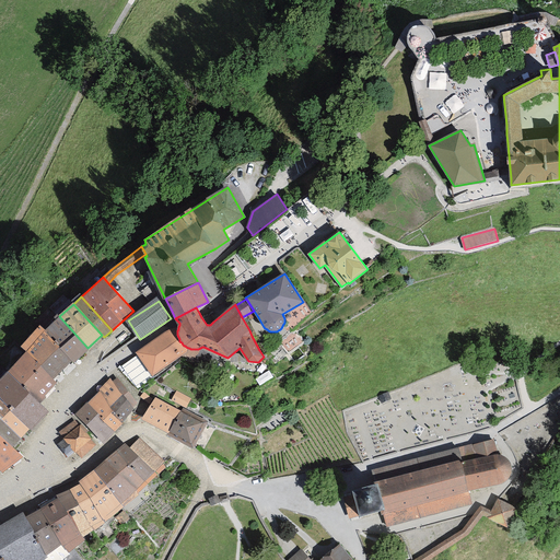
[(72,363),(89,349),(88,348),(59,316),(44,330),(71,361),(72,363)]
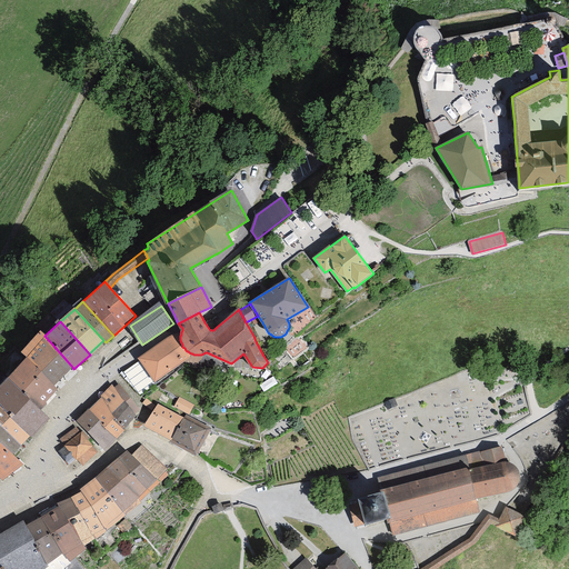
[(181,332),(182,330),(182,329),(182,328),(172,335),(171,336),(140,358),(156,380),(187,358),(192,353),(191,353),(189,352),(188,351),(187,351),(186,350),(185,348),(182,347),(182,345),(181,342),(180,340),(180,338),(180,336),(181,335),(181,332)]
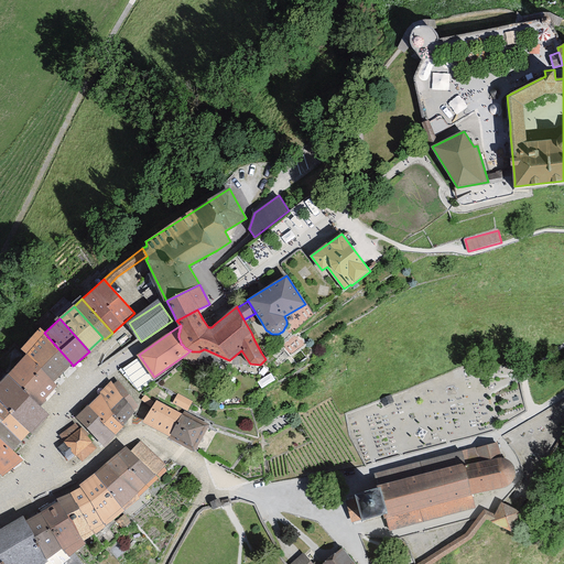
[(29,356),(52,381),(72,364),(44,333),(42,331),(22,348),(29,356)]
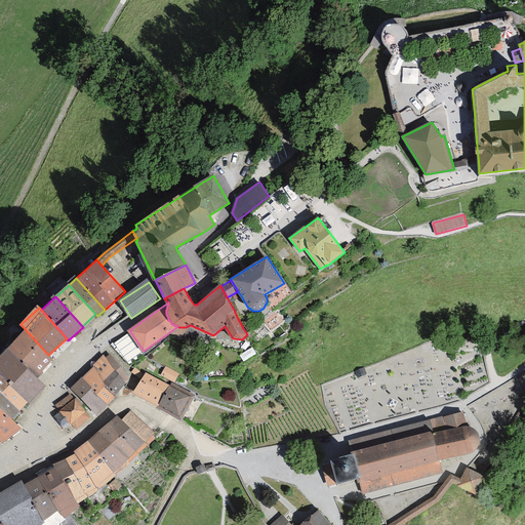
[(27,331),(8,348),(33,375),(35,377),(53,360),(48,355),(27,331)]
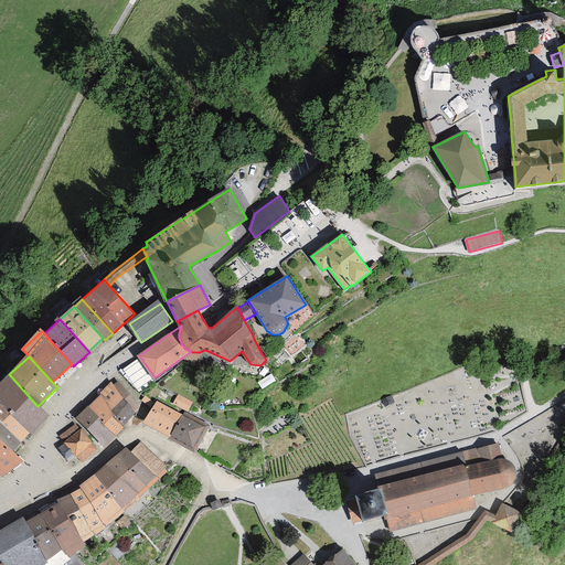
[(48,416),(38,406),(35,404),(9,374),(0,384),(0,401),(31,432),(31,433),(48,416)]
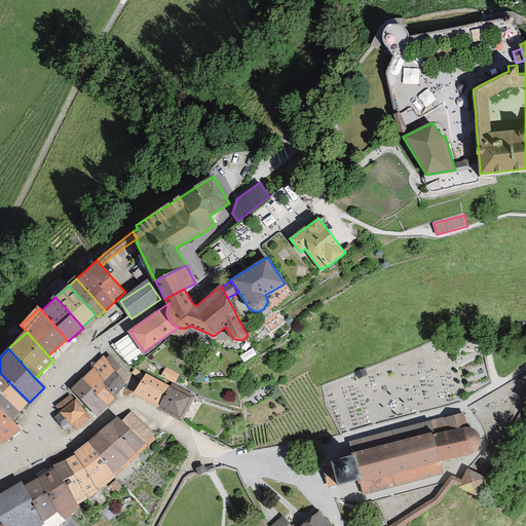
[(105,361),(115,371),(125,382),(129,378),(109,357),(105,361)]
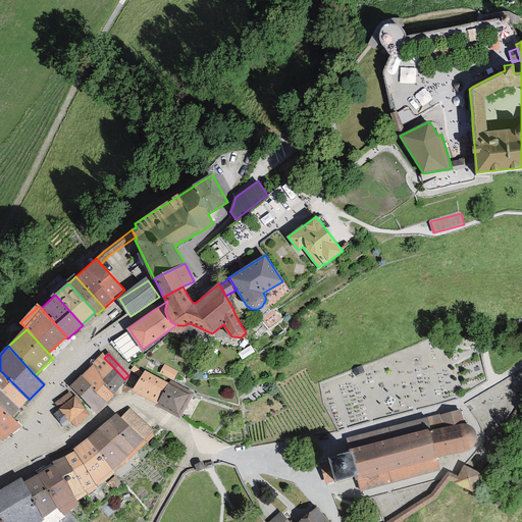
[(94,365),(103,379),(114,368),(104,358),(102,356),(93,364),(94,365)]
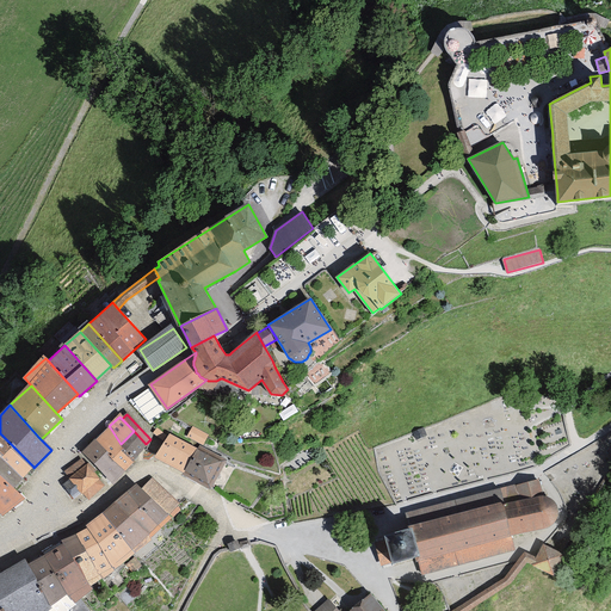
[(123,449),(121,444),(110,427),(97,440),(109,452),(107,454),(124,470),(134,462),(131,460),(122,450),(123,449)]
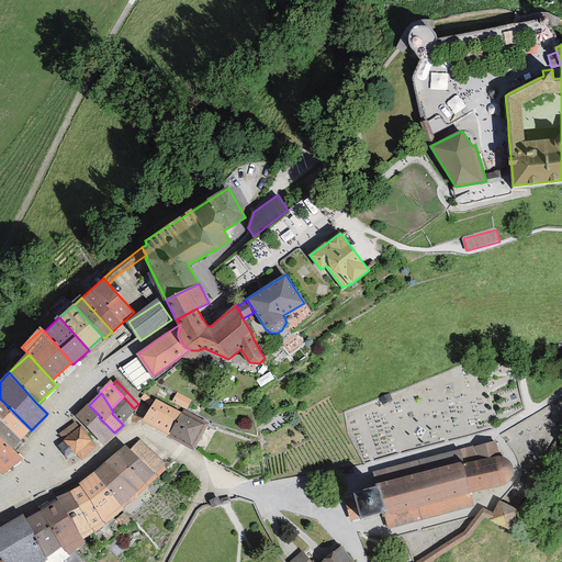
[(191,400),(177,394),(172,403),(187,409),(191,400)]
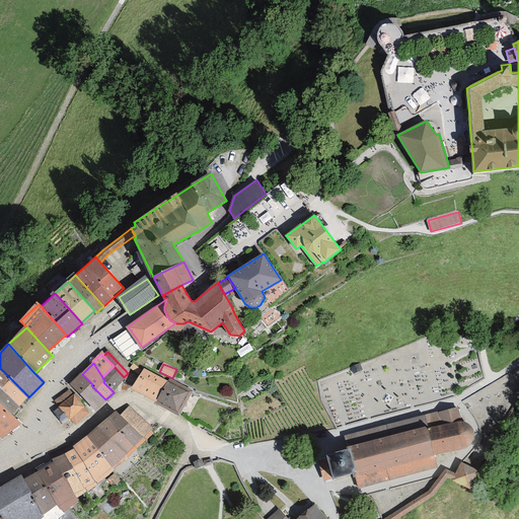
[(104,381),(103,382),(112,390),(125,378),(124,377),(114,366),(102,377),(104,381)]
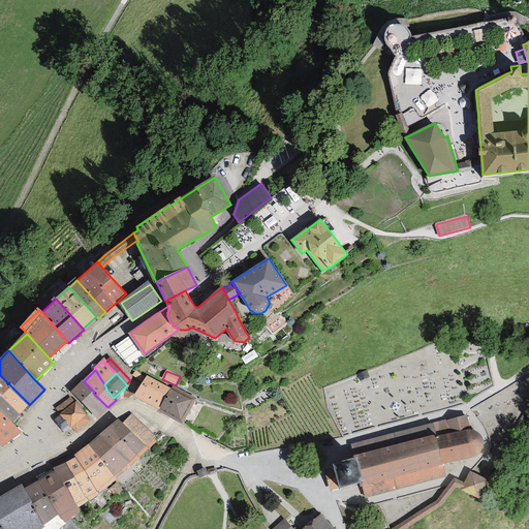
[(0,375),(0,394),(20,413),(29,404),(0,375)]
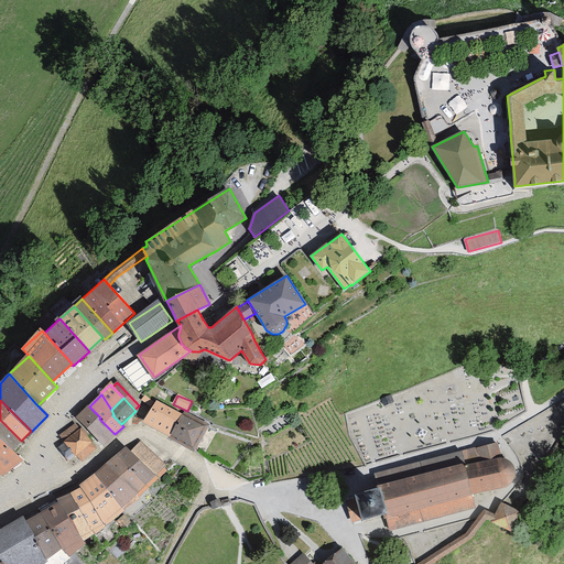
[(145,421),(171,435),(182,414),(156,400),(145,421)]
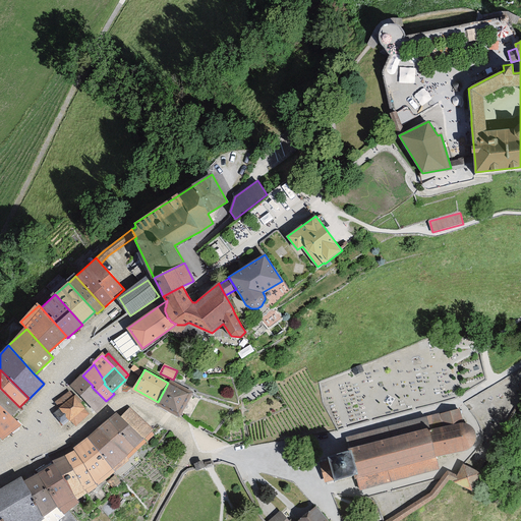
[(92,387),(93,386),(82,375),(71,385),(96,411),(106,401),(92,387)]
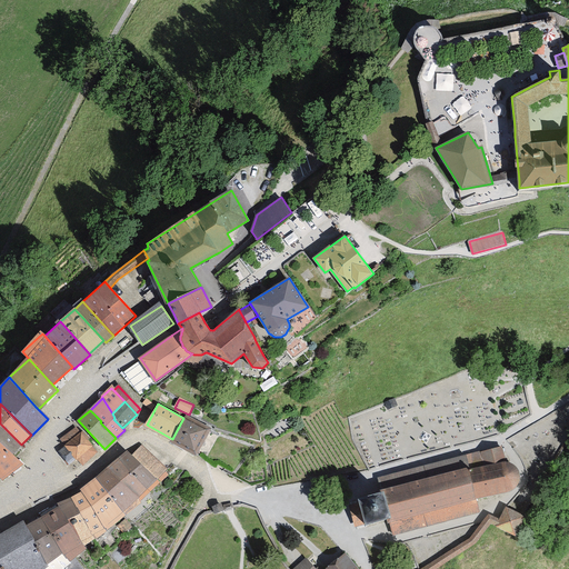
[(171,441),(196,453),(210,428),(186,416),(183,418),(172,439),(171,441)]
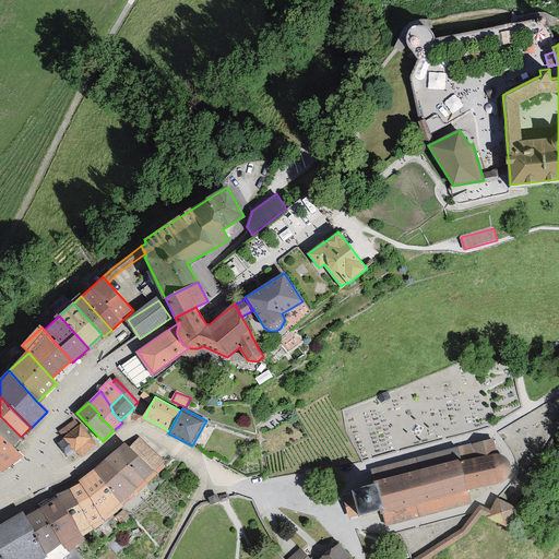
[(0,416),(0,433),(12,445),(21,437),(0,416)]
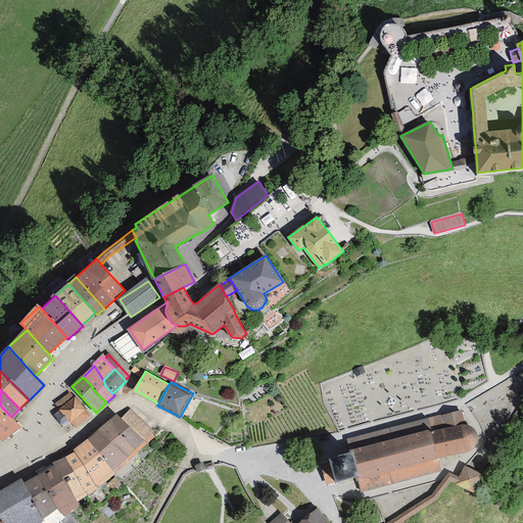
[(89,416),(85,411),(84,410),(85,409),(75,397),(74,398),(69,393),(56,405),(60,410),(54,416),(63,427),(68,423),(69,422),(70,421),(73,424),(76,427),(89,416)]
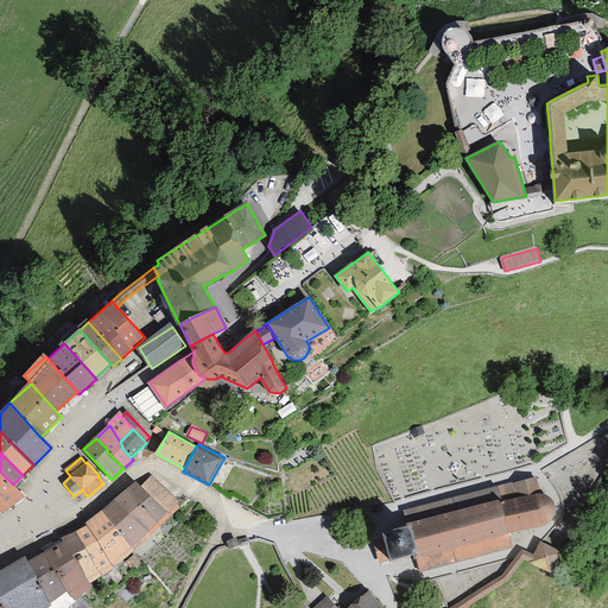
[(23,494),(13,485),(0,472),(0,508),(2,511),(23,494)]
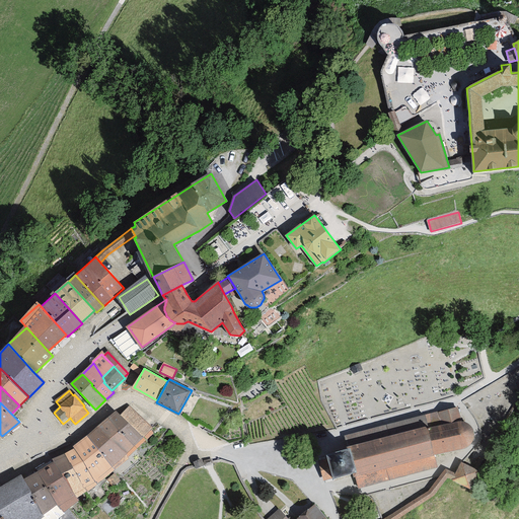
[(142,437),(152,428),(131,406),(122,416),(142,437)]
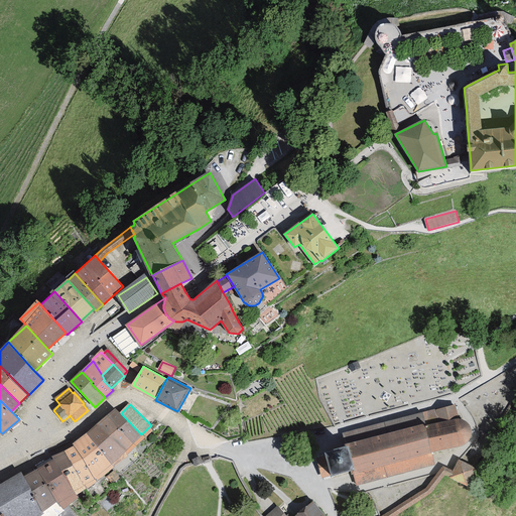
[(432,452),(458,445),(461,444),(464,443),(466,442),(468,441),(470,438),(471,436),(472,433),(472,431),(471,428),(470,426),(468,423),(466,422),(464,420),(461,420),(458,419),(455,406),(436,411),(423,414),(344,434),(347,444),(347,446),(336,449),(326,453),(327,457),(317,459),(323,477),(331,475),(332,477),(344,474),(354,471),(354,474),(357,484),(435,464),(433,454),(432,452)]
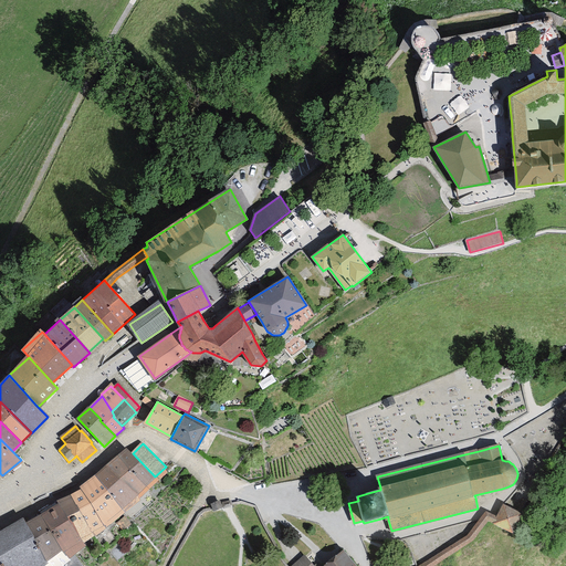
[(158,480),(155,477),(133,453),(126,447),(117,456),(149,489),(158,480)]
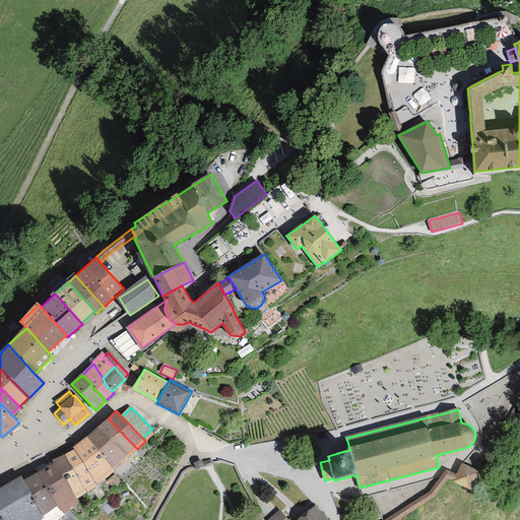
[(108,418),(99,427),(128,458),(137,449),(108,418)]
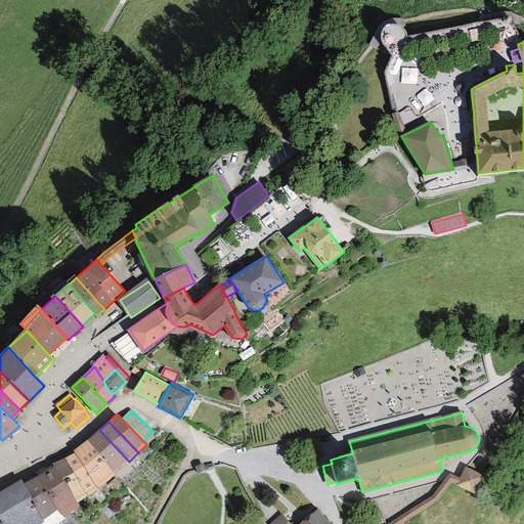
[(99,430),(87,442),(117,473),(129,462),(99,430)]
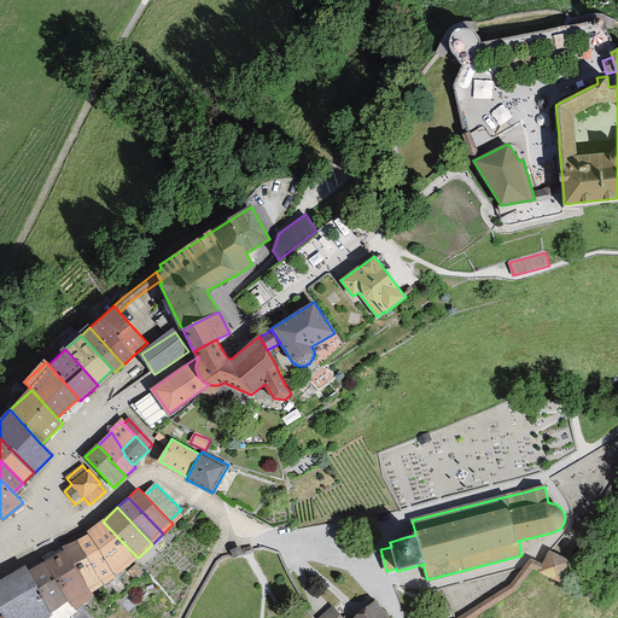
[(103,522),(89,535),(115,576),(138,558),(103,522)]
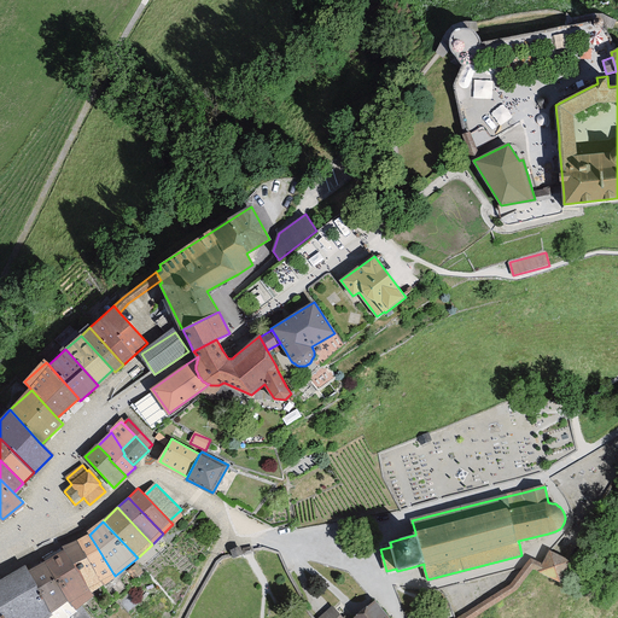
[(115,576),(89,535),(77,541),(101,583),(115,576)]
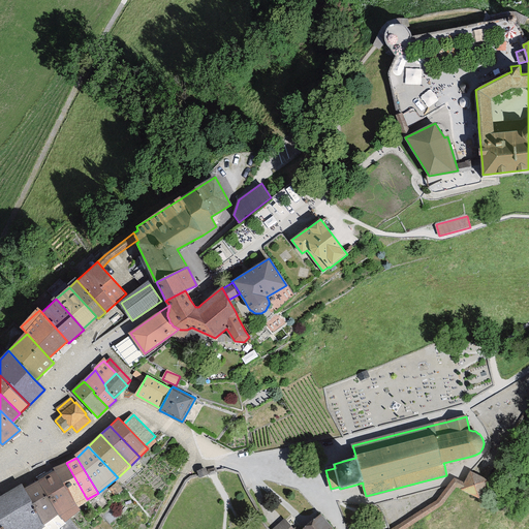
[(87,499),(66,463),(56,469),(57,471),(76,505),(87,499)]
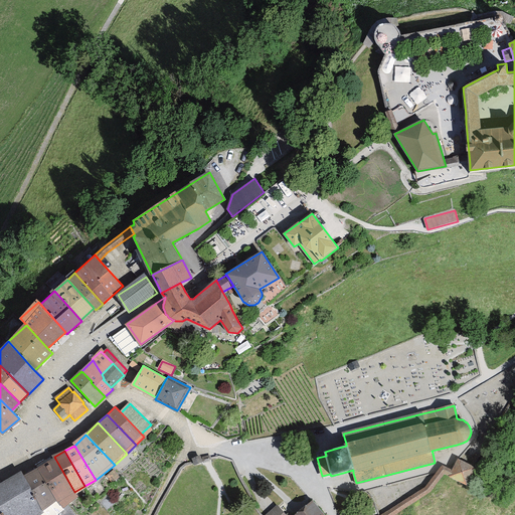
[(74,492),(55,459),(39,468),(57,500),(60,507),(77,498),(74,492)]
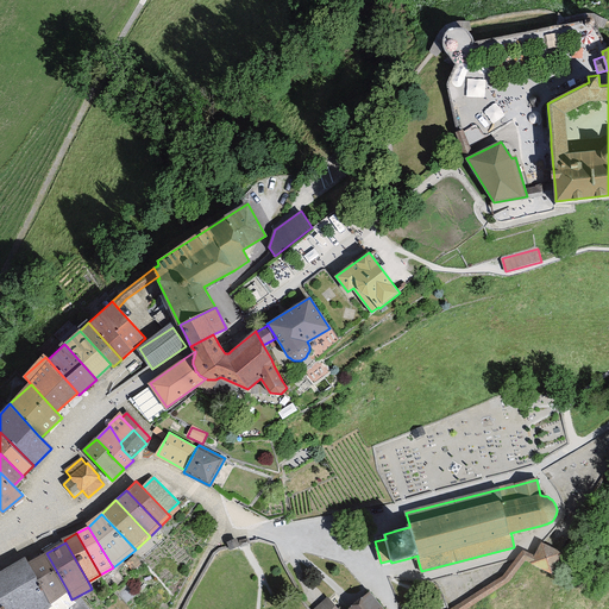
[(560,552),(541,544),(535,556),(534,559),(533,563),(551,572),(560,552)]
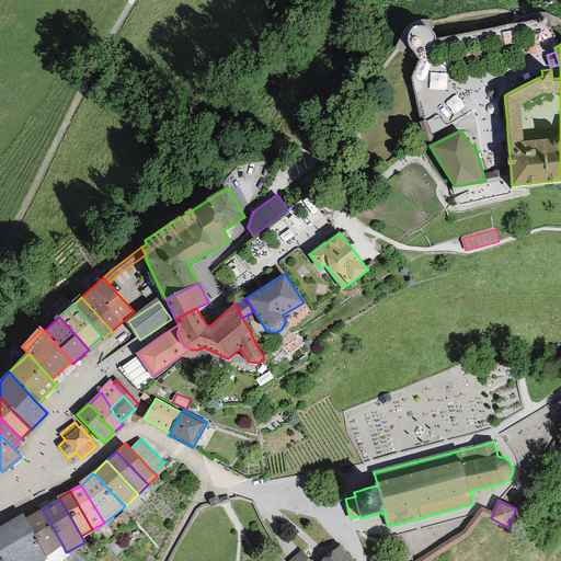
[(427,560),(468,536),(483,515),(491,518),(492,515),(493,512),(482,507),(465,530),(415,560),(427,560)]
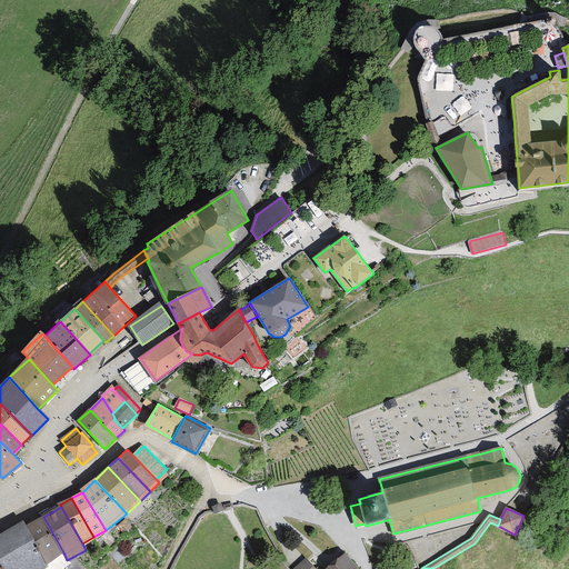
[(63,552),(43,517),(26,527),(46,562),(63,552)]
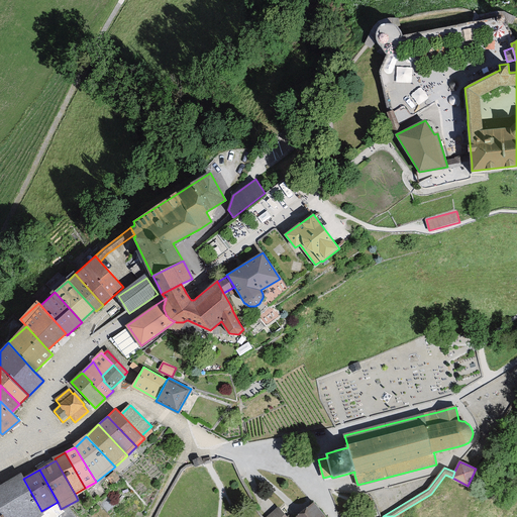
[(39,516),(43,514),(41,511),(23,479),(21,474),(0,485),(0,513),(2,516),(39,516)]
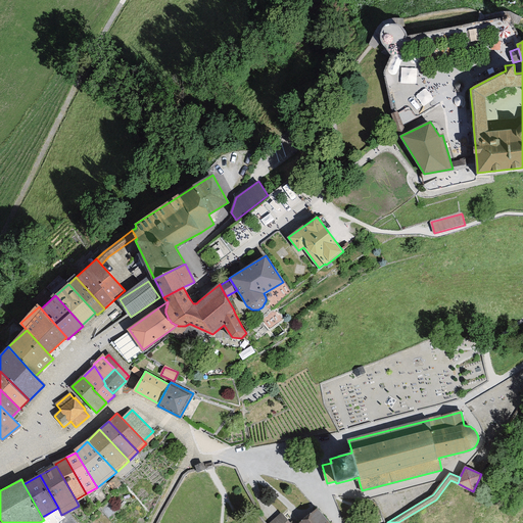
[(328,522),(318,510),(301,522),(328,522)]
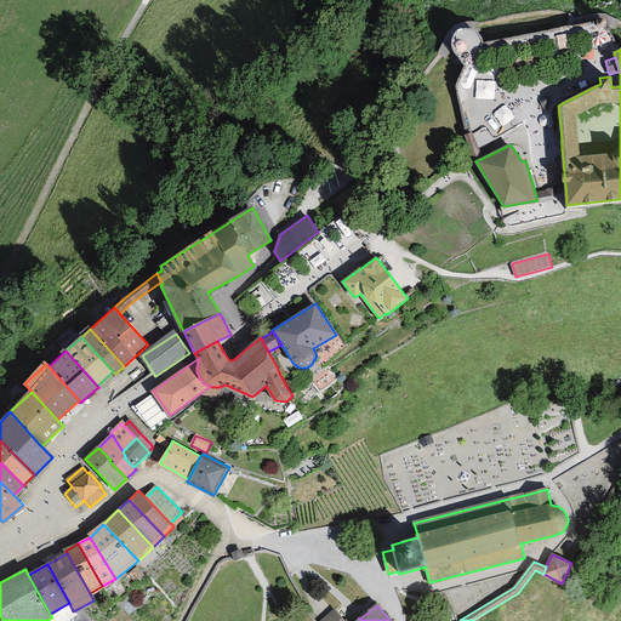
[(343,620),(334,610),(320,620),(343,620)]
